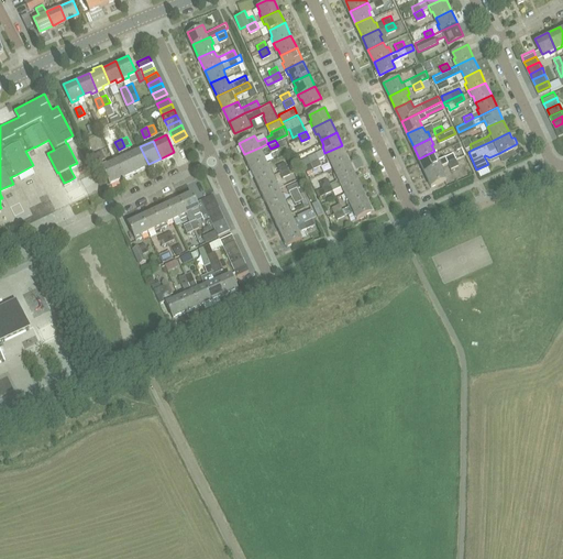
[(332,165),(349,157),(342,145),(324,153),(328,159),(329,159),(332,165)]
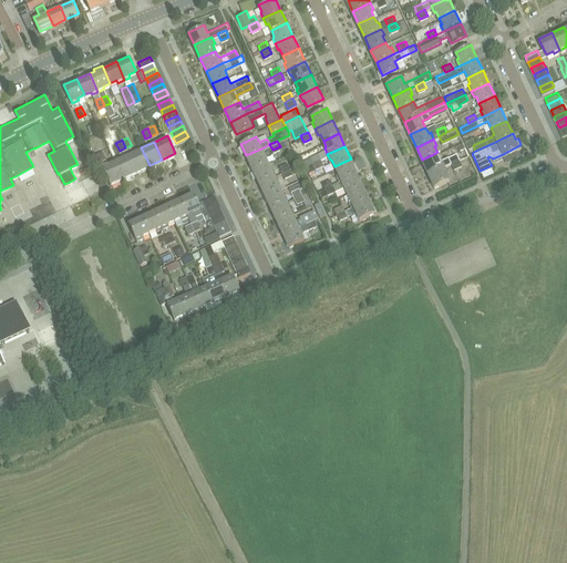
[(127,153),(136,172),(150,165),(141,147),(127,153)]
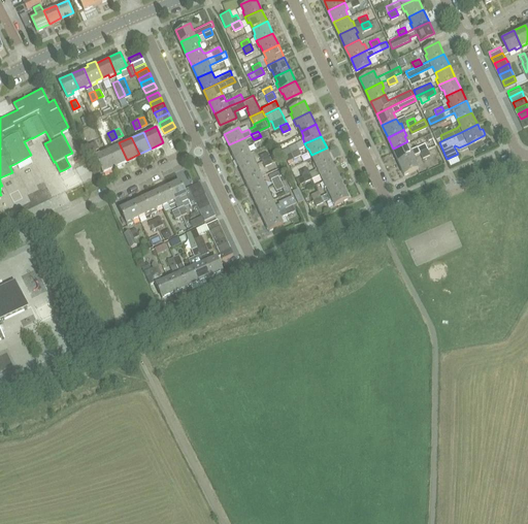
[(229,144),(234,157),(249,150),(245,143),(248,142),(245,137),(229,144)]
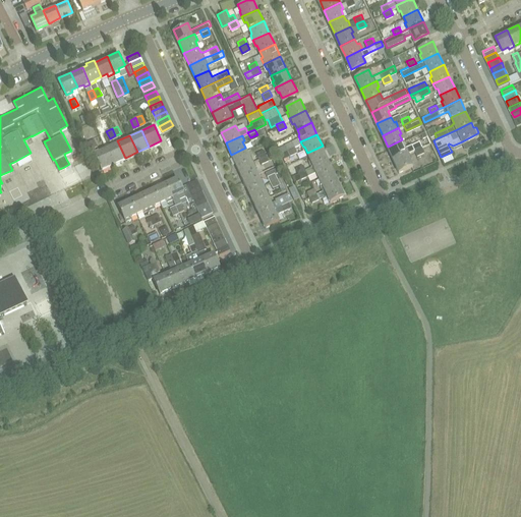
[(88,139),(92,148),(97,145),(94,136),(88,139)]
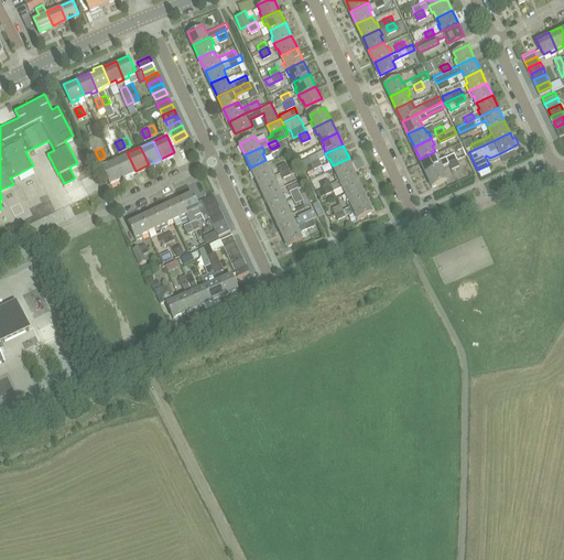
[(316,151),(308,154),(311,160),(318,157),(316,151)]
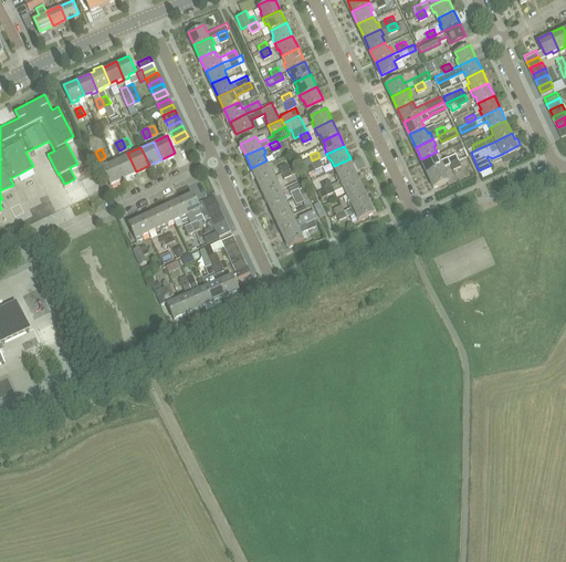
[(444,164),(450,160),(458,157),(456,152),(448,155),(440,159),(437,152),(421,159),(427,172),(444,164)]
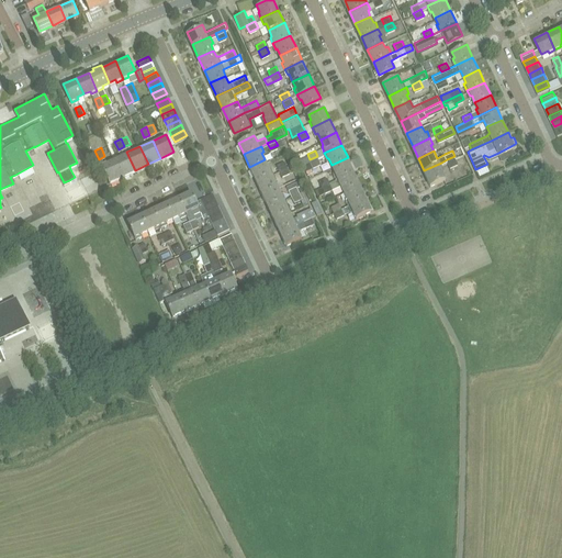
[(135,170),(126,152),(114,158),(122,176),(135,170)]
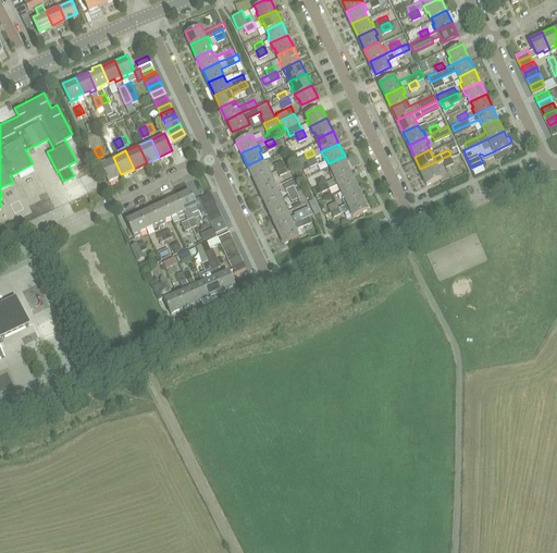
[(318,161),(314,155),(307,158),(310,164),(318,161)]
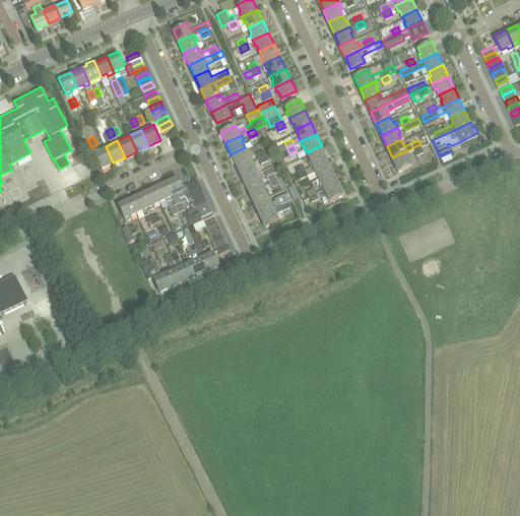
[(424,150),(420,144),(413,147),(416,153),(424,150)]
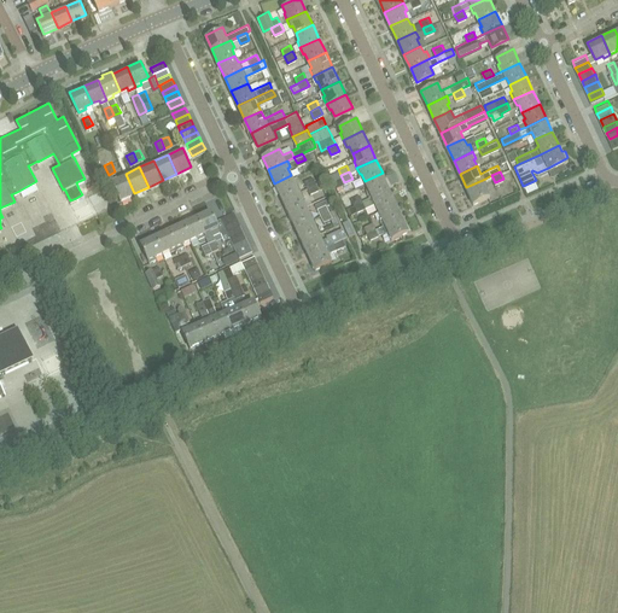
[(369,197),(389,187),(383,173),(365,181),(368,187),(366,188),(369,197)]
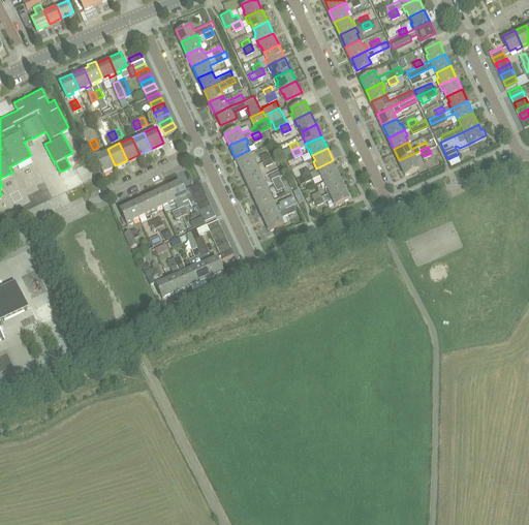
[(115,165),(107,149),(95,154),(102,171),(115,165)]
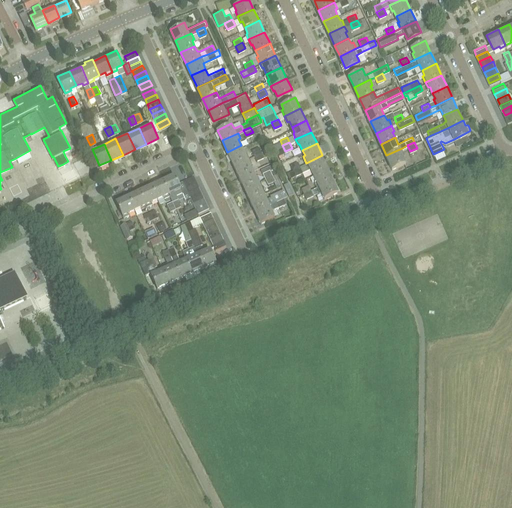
[(227,152),(233,163),(249,156),(246,150),(244,151),(241,145),(227,152)]
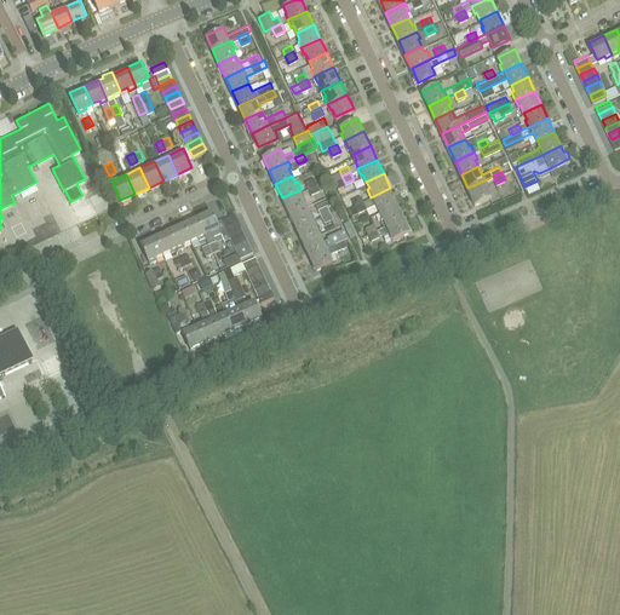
[(308,185),(316,182),(314,176),(305,179),(308,185)]
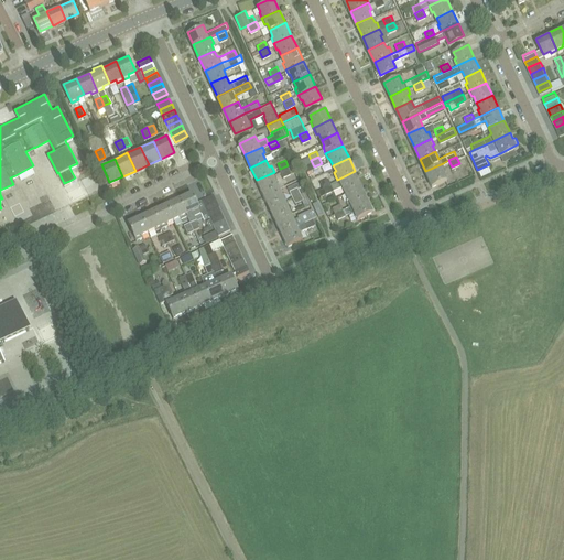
[(288,165),(280,169),(283,175),(291,172),(295,170),(292,163),(289,165),(288,165)]
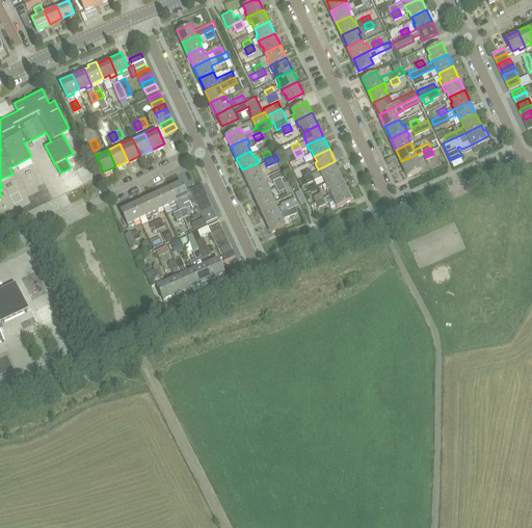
[(407,174),(422,167),(419,161),(421,160),(418,154),(401,161),(407,174)]
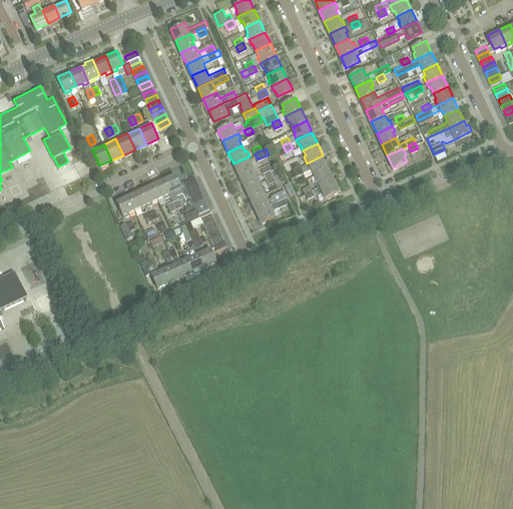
[(288,171),(291,177),(304,171),(312,168),(314,173),(329,166),(323,155),(307,163),(301,165),(294,169),(288,171)]
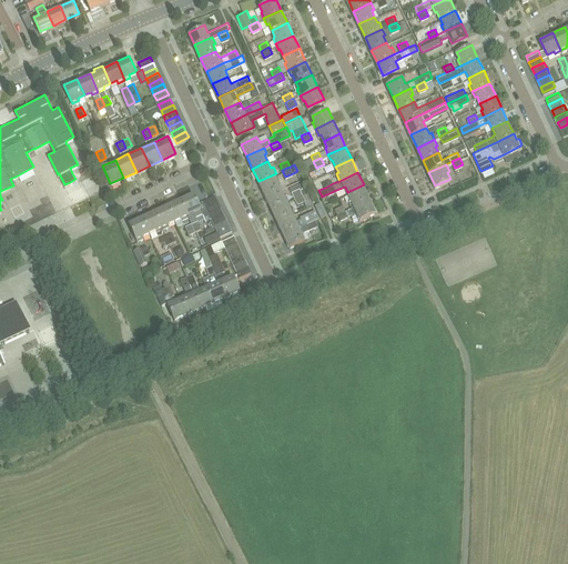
[(264,193),(280,187),(276,180),(279,179),(276,173),(259,181),(264,193)]
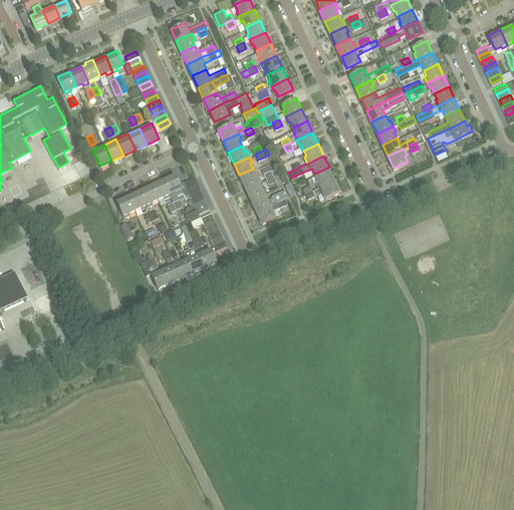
[(291,164),(294,170),(301,166),(299,161),(291,164)]
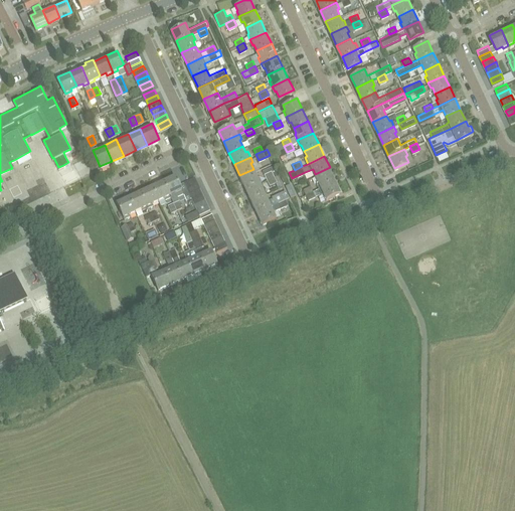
[(316,180),(319,186),(335,179),(330,167),(315,174),(318,180),(316,180)]
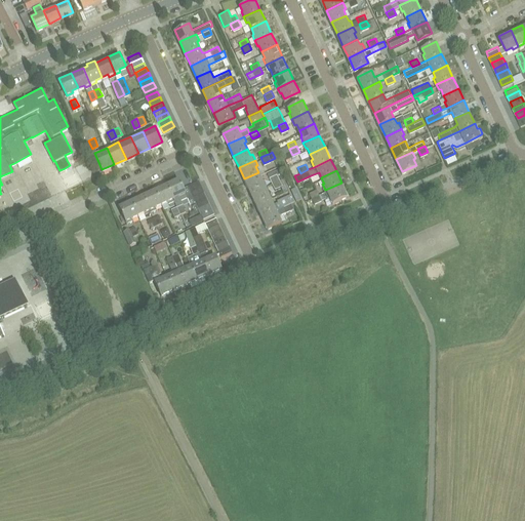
[(244,178),(250,191),(267,184),(264,177),(261,178),(258,172),(244,178)]
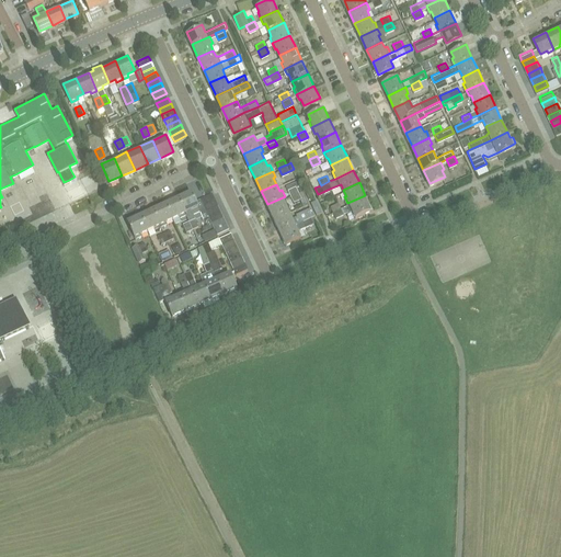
[(287,188),(290,193),(298,190),(296,184),(287,188)]
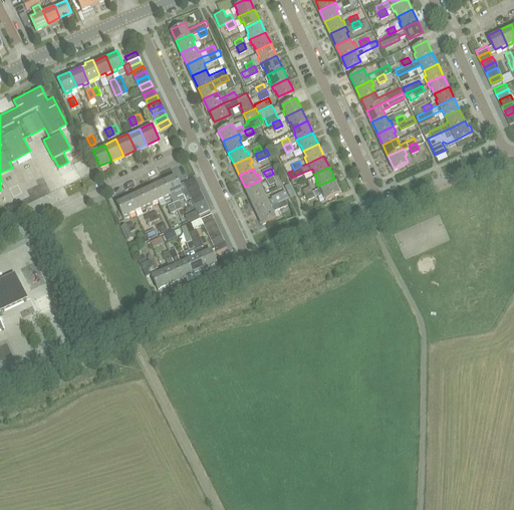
[(167,188),(170,195),(176,192),(175,190),(181,188),(184,195),(190,193),(189,190),(186,185),(184,180),(179,182),(175,173),(163,179),(167,188)]
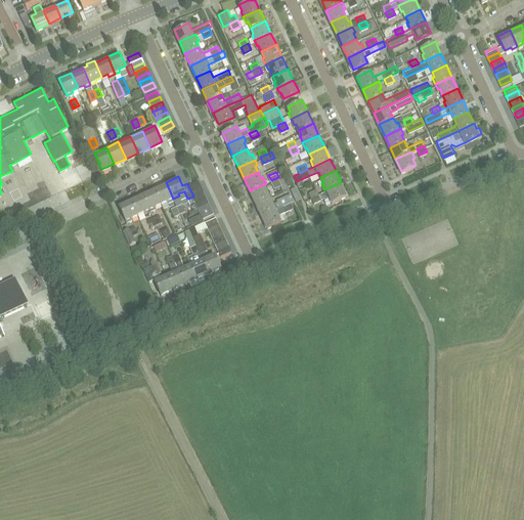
[(278,177),(271,180),(274,186),(281,183),(278,177)]
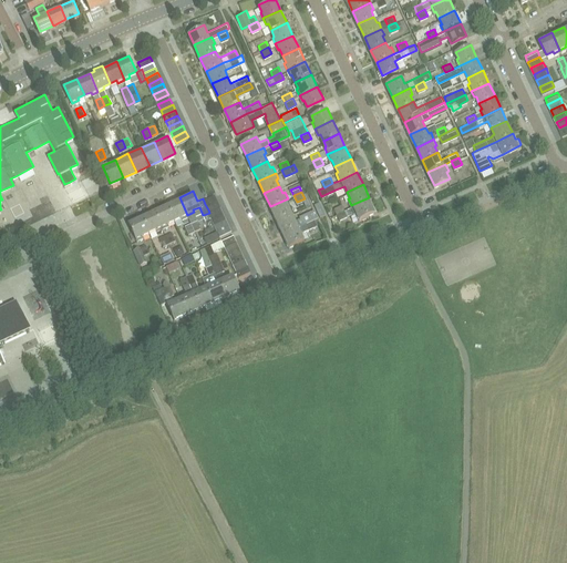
[(214,193),(203,198),(205,204),(217,198),(214,193)]
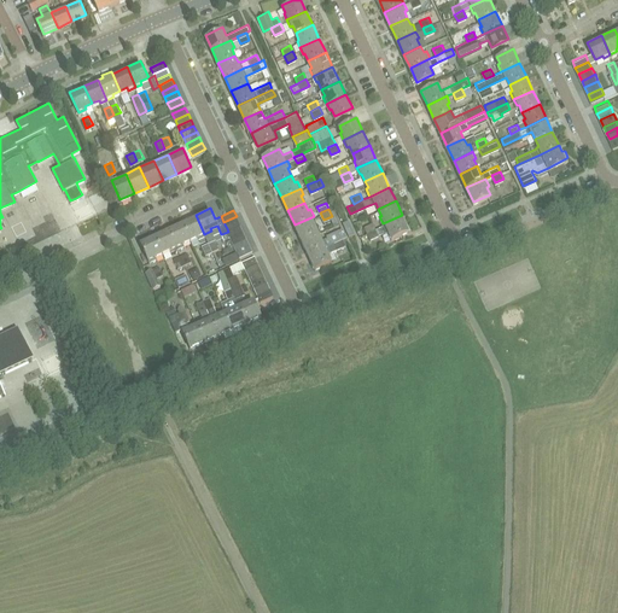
[(184,221),(182,221),(190,238),(197,235),(198,237),(204,234),(200,226),(196,215),(184,221)]
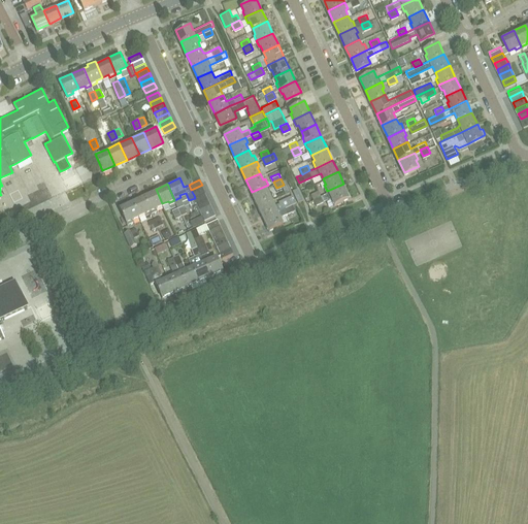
[(331,196),(334,202),(350,195),(343,184),(327,191),(321,194),(314,197),(316,202),(323,199),(331,196)]
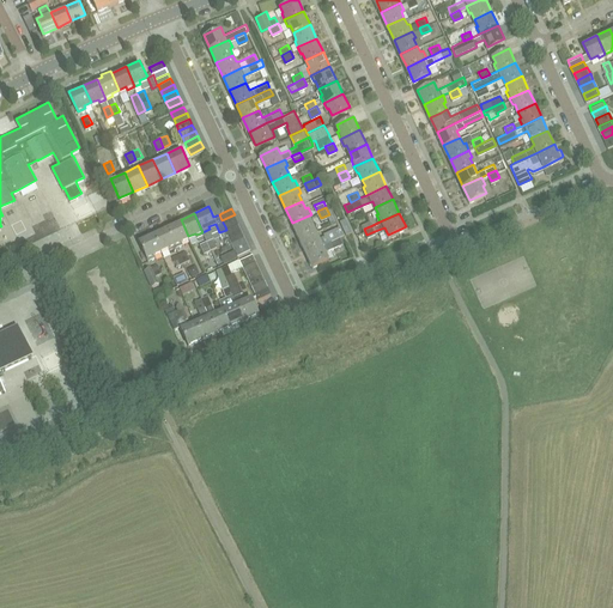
[(225,226),(237,220),(235,214),(222,220),(225,226)]
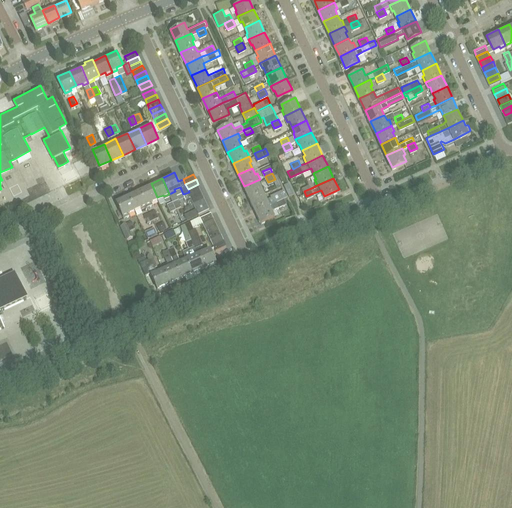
[(249,197),(263,191),(260,185),(262,184),(260,179),(244,186),(249,197)]
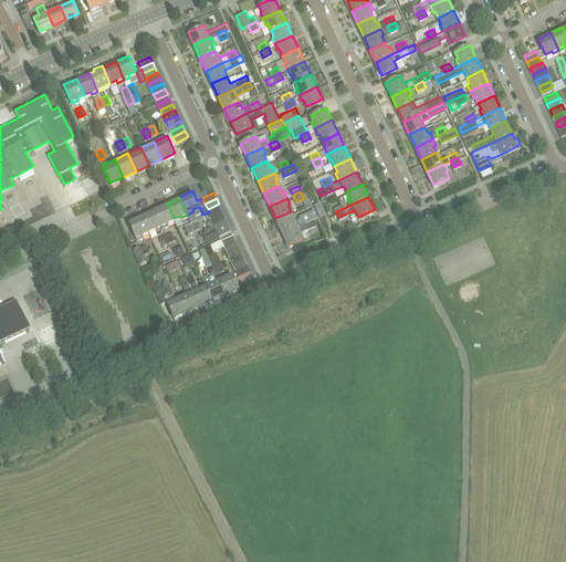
[(336,211),(344,208),(341,201),(333,206),(336,211)]
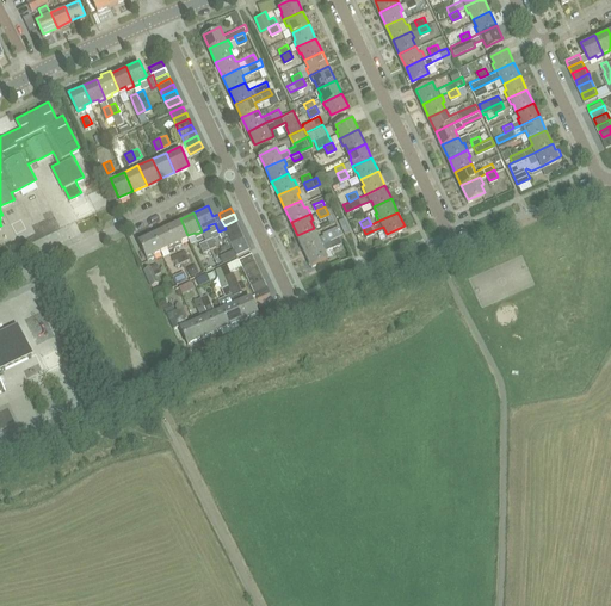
[(180,218),(166,226),(174,243),(181,241),(180,239),(187,235),(180,218)]
